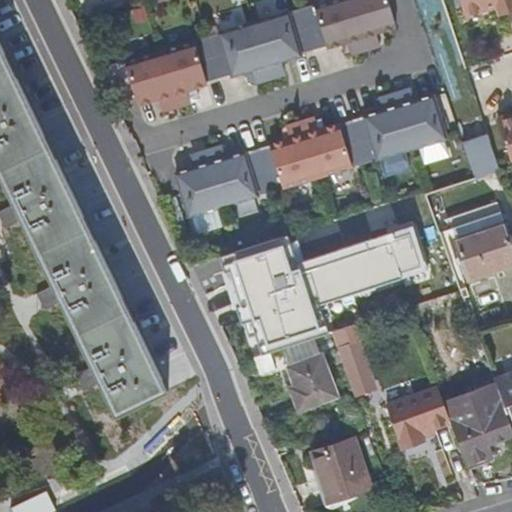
[(336,0),(313,7),(326,50),(344,44),(348,58),(371,51),(377,49),(372,35),(394,28),(385,0),(336,0)]
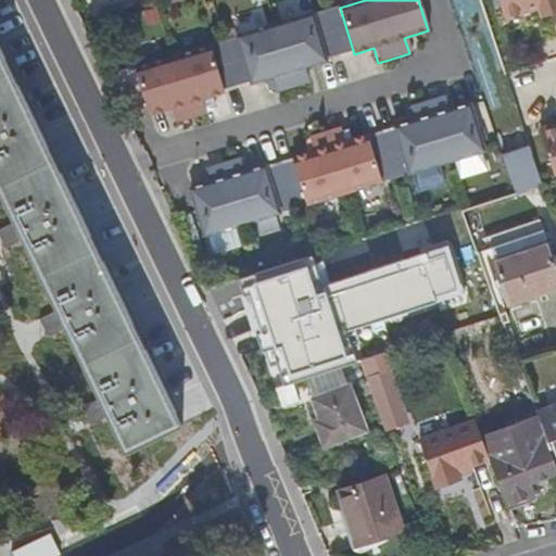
[(555,0),(498,0),(506,22),(527,14),(525,11),(540,5),(543,17),(555,12),(555,0)]
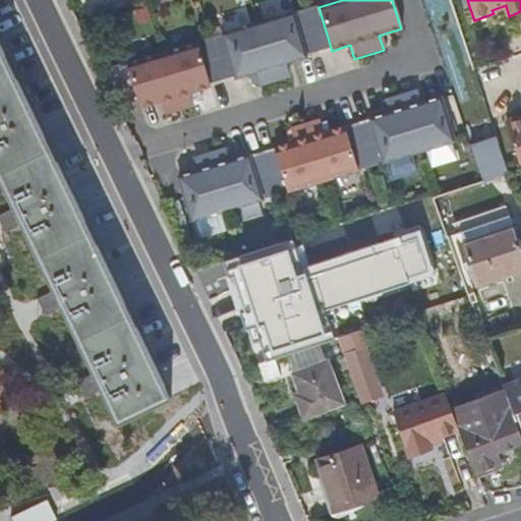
[(292,15),(305,59),(332,51),(319,7),(292,15)]
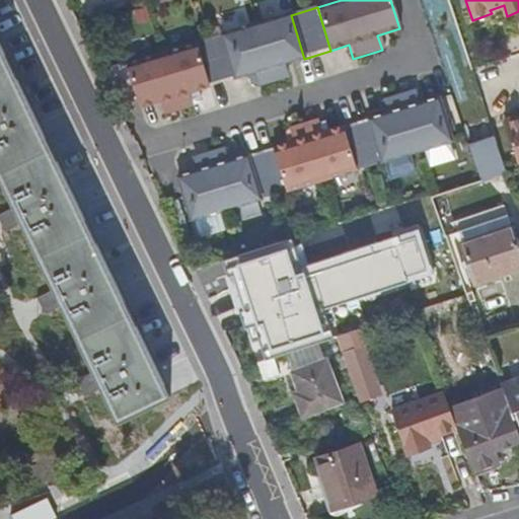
[(221,36),(234,79),(251,74),(256,88),(286,79),(282,66),(304,59),(291,15),(221,36)]
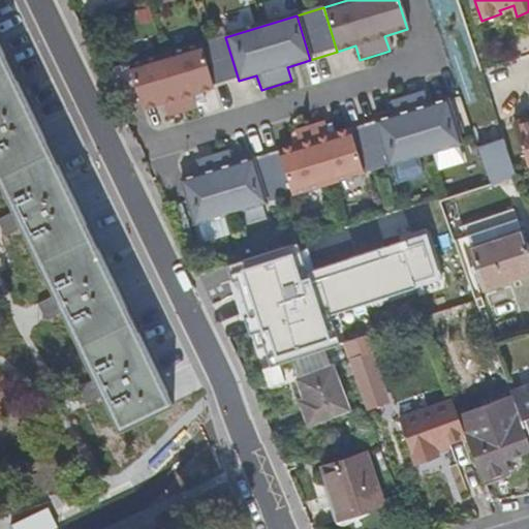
[(200,44),(214,88),(239,81),(225,37),(200,44)]
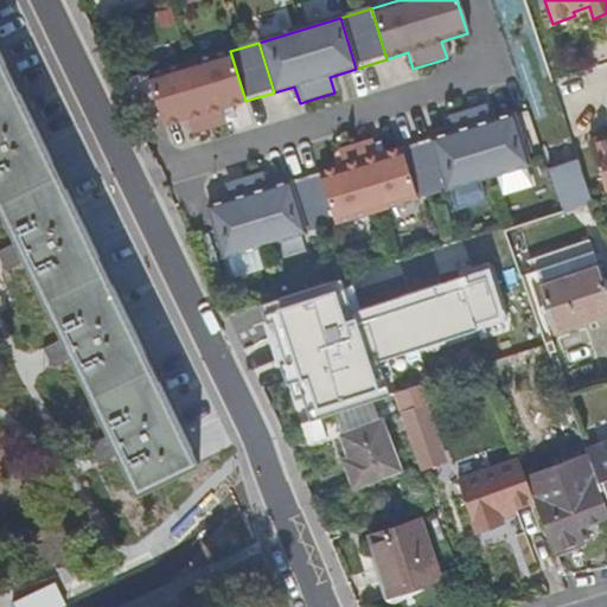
[(246,101),(230,51),(142,78),(158,128),(183,121),(187,136),(222,126),(217,110),(246,101)]
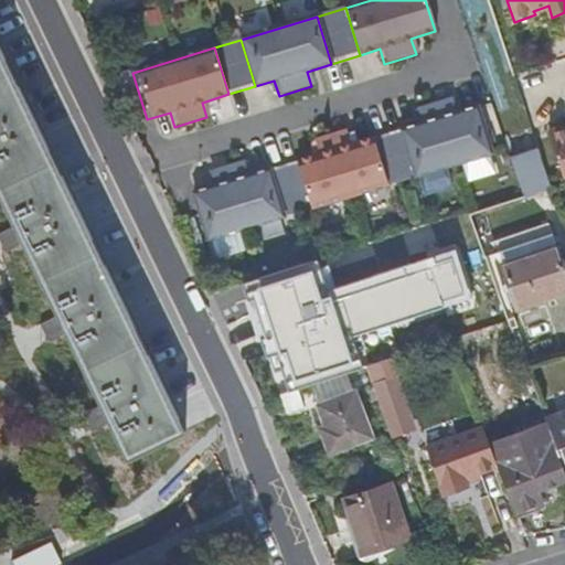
[(0,54),(0,201),(12,226),(0,232),(0,245),(3,253),(11,249),(19,241),(21,244),(55,315),(38,322),(39,326),(46,341),(54,337),(62,329),(65,336),(97,403),(81,411),(88,427),(96,424),(105,417),(108,424),(126,459),(183,432),(0,54)]
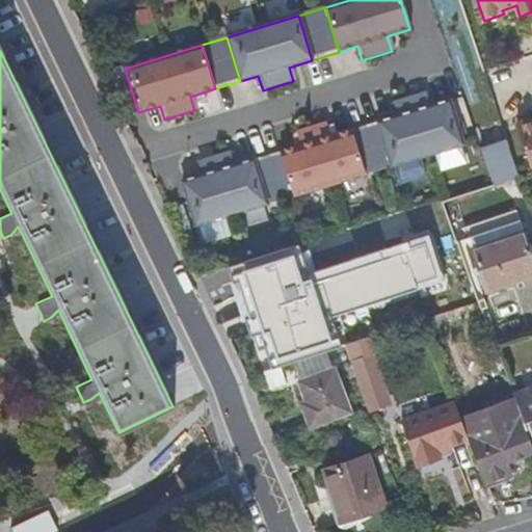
[(376,121),(391,164),(422,154),(462,140),(448,99),(427,105),(423,91),(402,98),(393,101),(397,114),(376,121)]
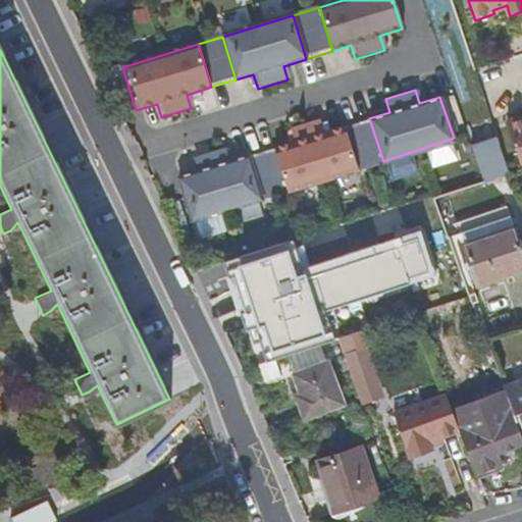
[(521,116),(506,121),(520,165),(521,164),(521,116)]
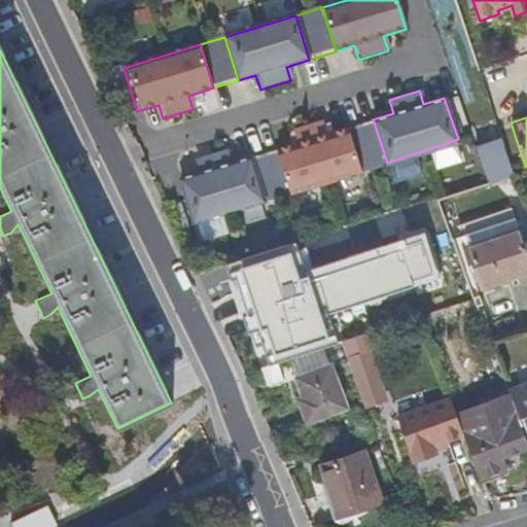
[(387,163),(373,119),(349,128),(363,170),(387,163)]
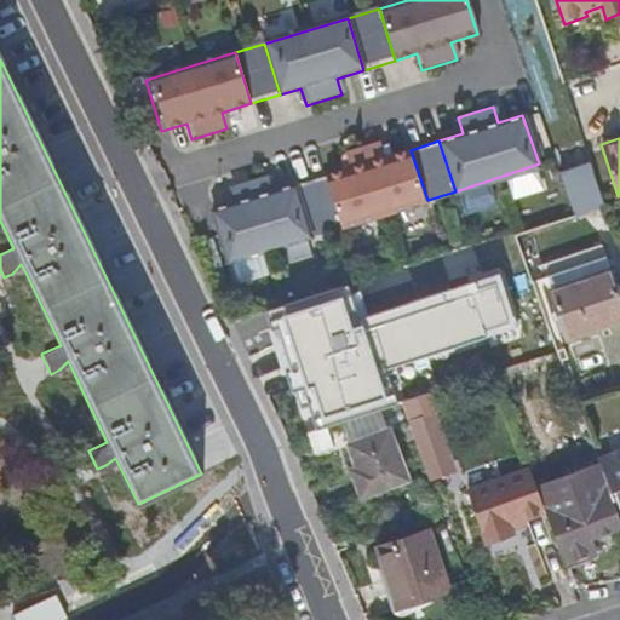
[(428,200),(411,150),(383,159),(378,143),(343,154),(348,170),(326,177),(343,228),(428,200)]
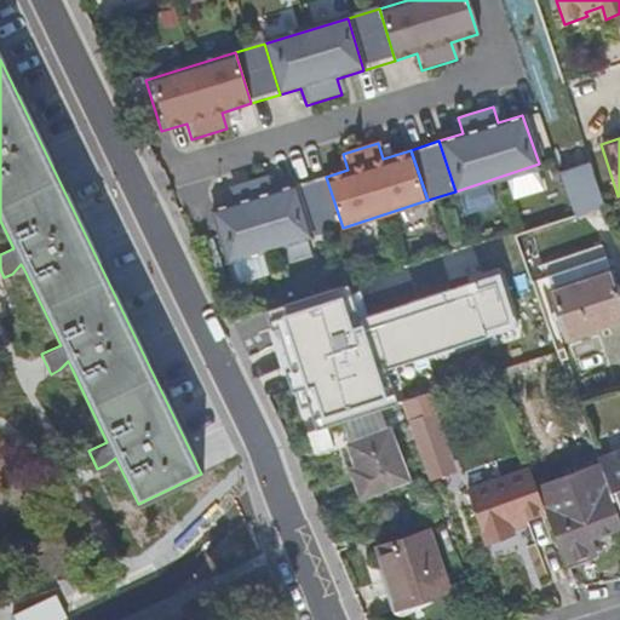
[(574,216),(602,205),(590,170),(561,179),(574,216)]
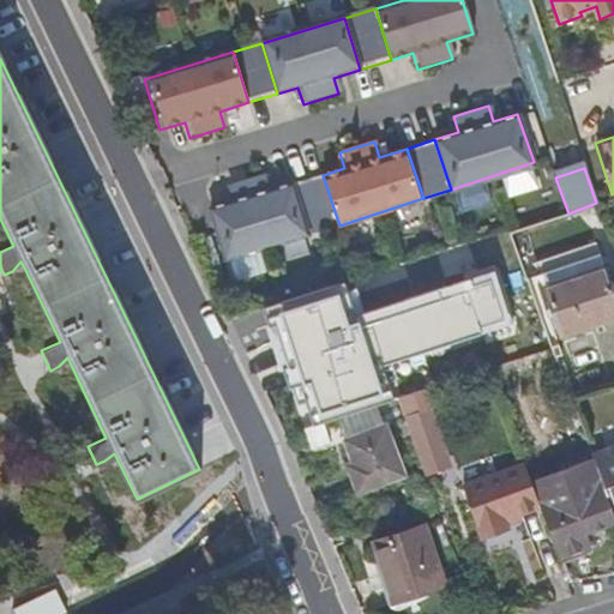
[(311,235),(294,184),(272,191),(266,175),(226,188),(232,204),(208,211),(223,257),(226,263),(311,235)]
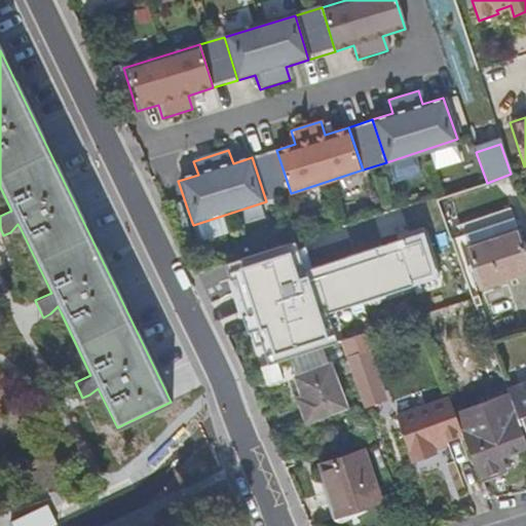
[(291,193),(276,150),(252,157),(266,201),(291,193)]
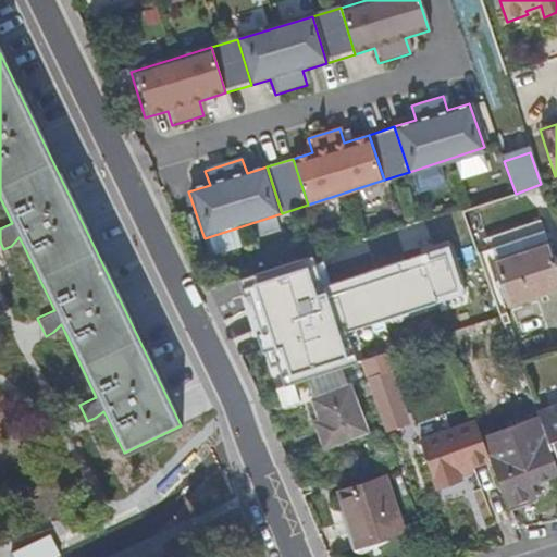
[(556,273),(543,231),(490,249),(507,304),(556,286),(556,273)]
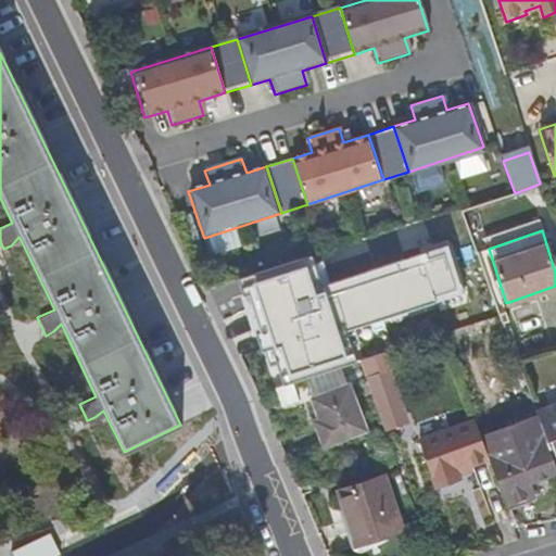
[(383,431),(411,421),(386,353),(357,364),(383,431)]
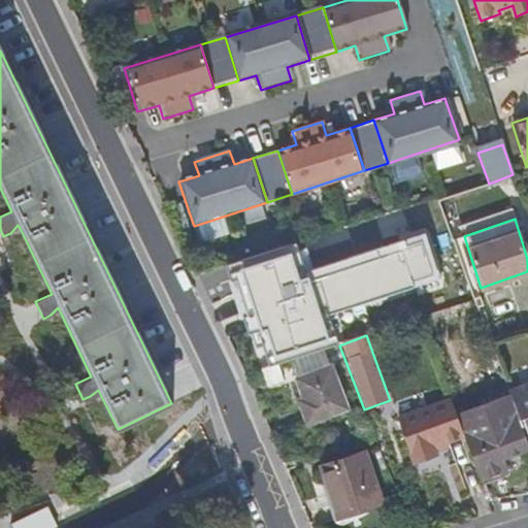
[(274,366),(258,372),(264,389),(281,384),(274,366)]
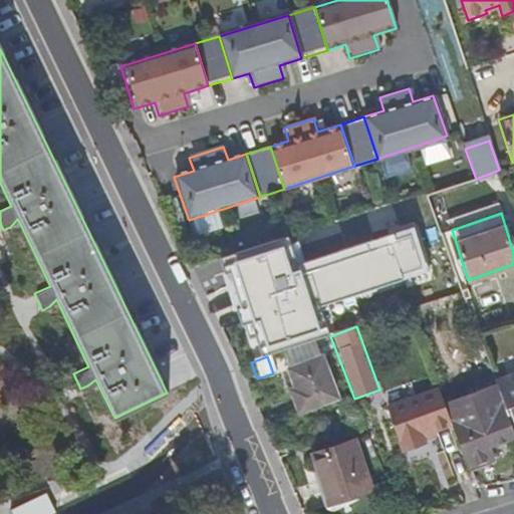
[(321,360),(290,371),(298,393),(292,395),(299,414),(335,401),(321,360)]
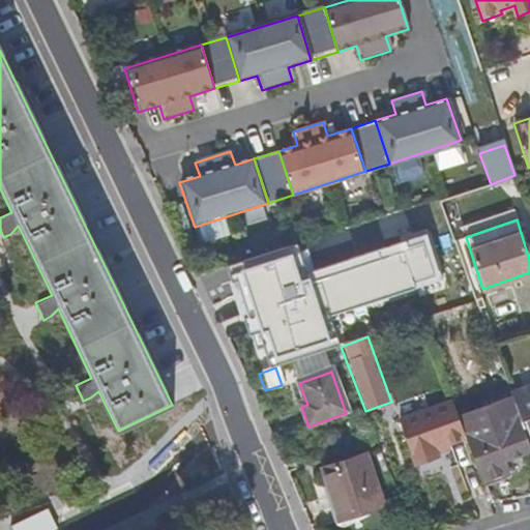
[(529,448),(529,386),(510,393),(517,412),(529,448)]
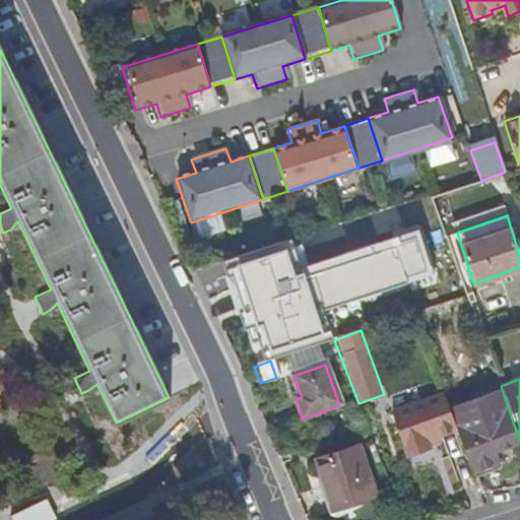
[(456,431),(454,426),(444,395),(392,415),(407,457),(428,450),(426,442),(456,431)]
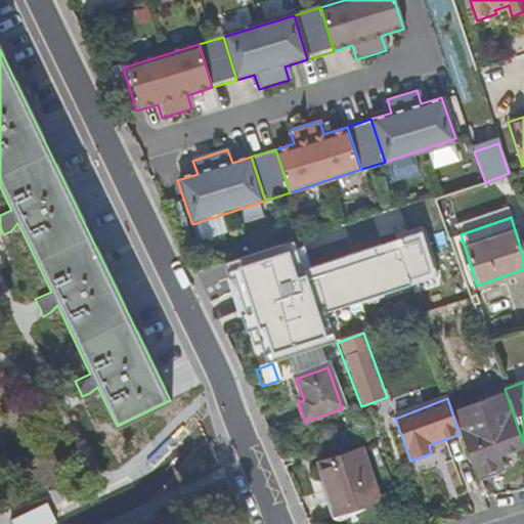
[(523,463),(523,443),(511,407),(457,429),(460,434),(476,477),(500,468),(503,472),(523,463)]
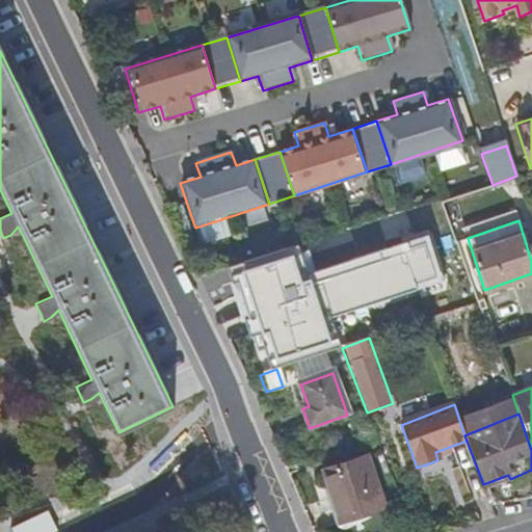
[(366,458),(322,473),(340,525),(383,511),(366,458)]
